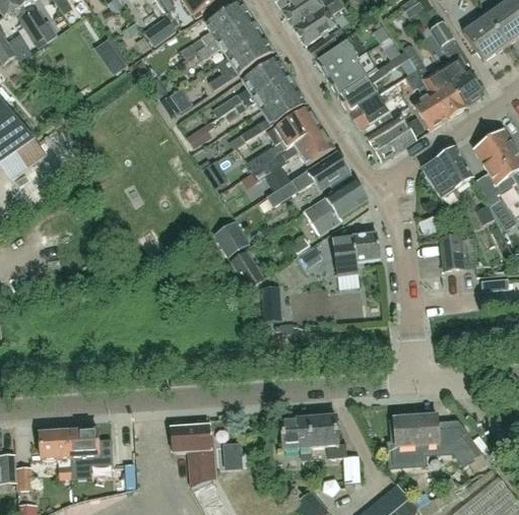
[(23,4),(20,0),(0,0),(0,9),(5,16),(19,7),(20,10),(17,12),(20,17),(18,18),(34,43),(35,42),(38,46),(47,40),(28,11),(24,6),(23,4)]
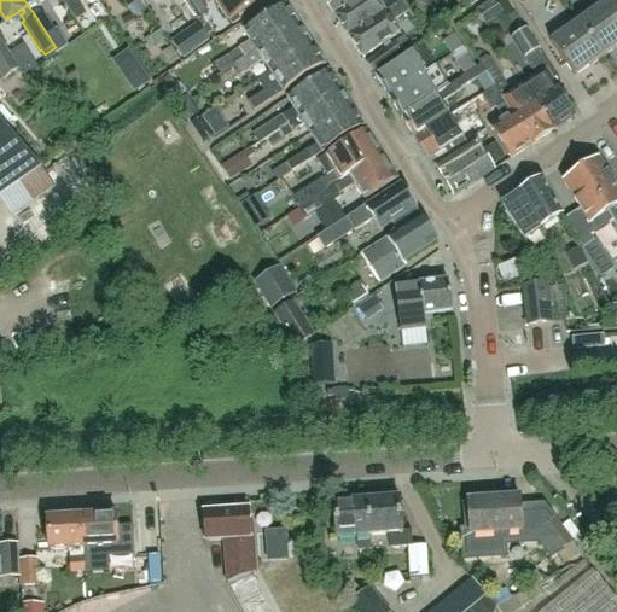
[(62,0),(71,15),(85,5),(81,0),(62,0)]
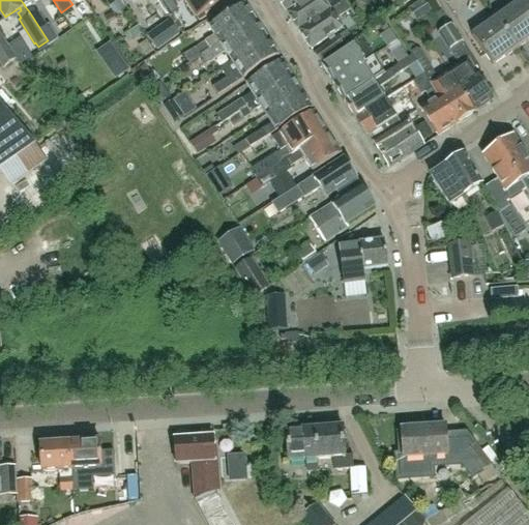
[(164,0),(171,10),(178,6),(174,0),(164,0)]
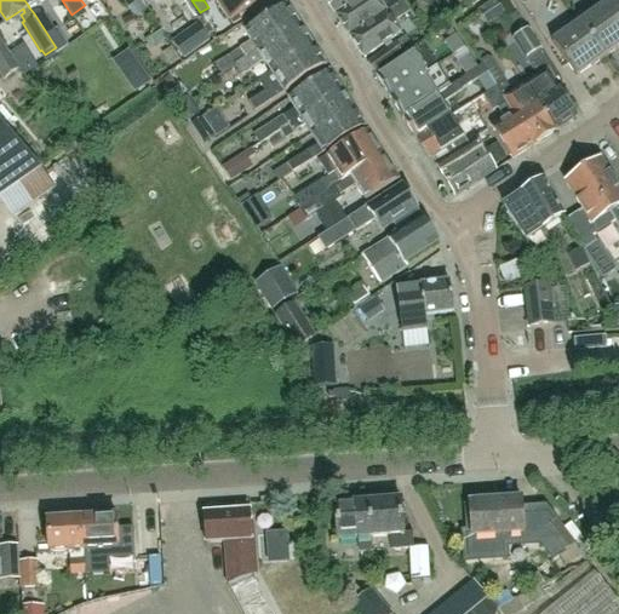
[(217,0),(228,16),(250,0),(217,0)]
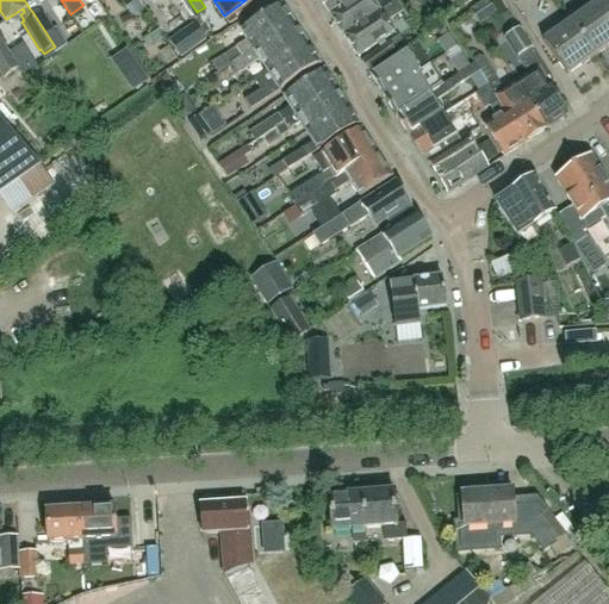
[(323,0),(330,10),(345,0),(323,0)]
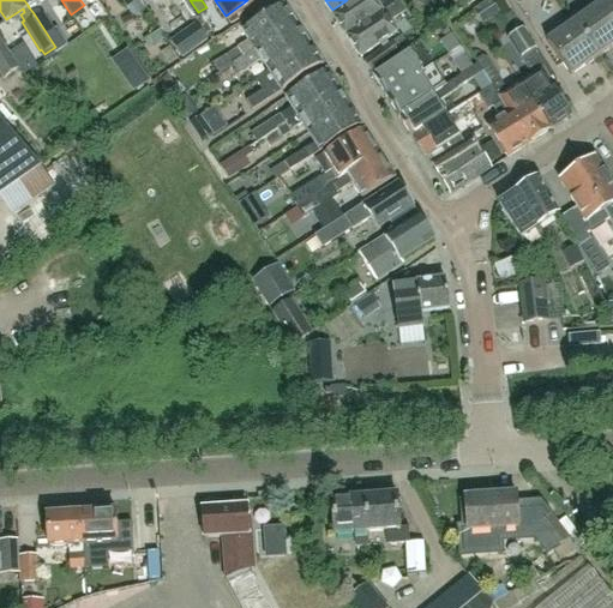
[(347,0),(332,10),(347,30),(392,0),(347,0)]
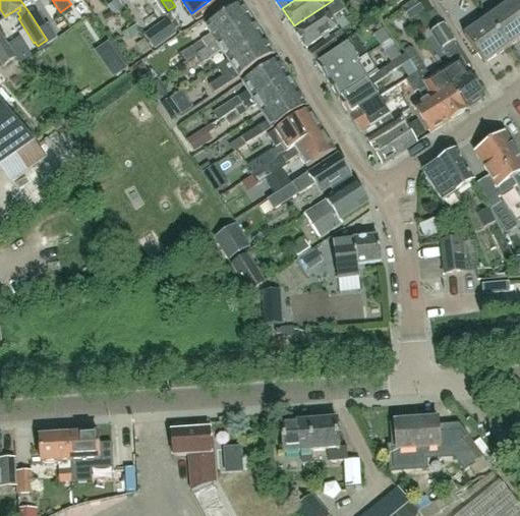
[(343,5),(339,0),(333,0),(294,25),(306,44),(337,23),(330,13),(343,5)]
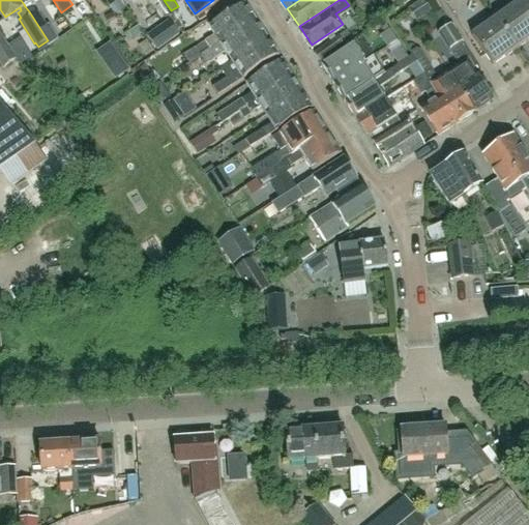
[(528,12),(520,0),(518,0),(496,16),(517,45),(528,35),(528,12)]
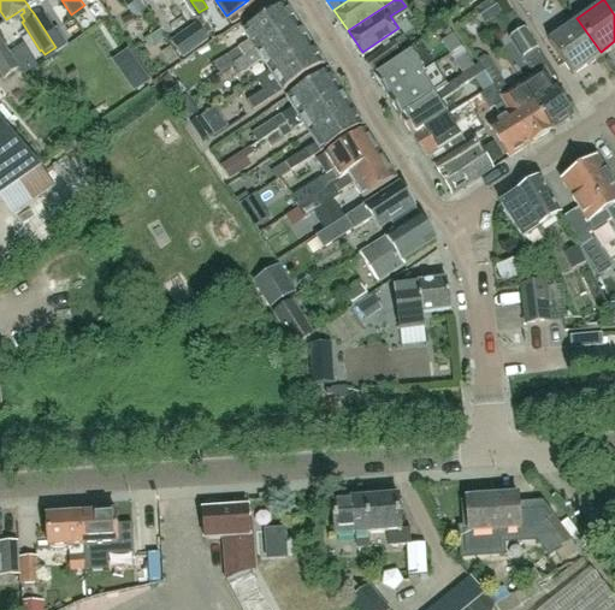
[(604,0),(614,15),(614,0),(604,0)]
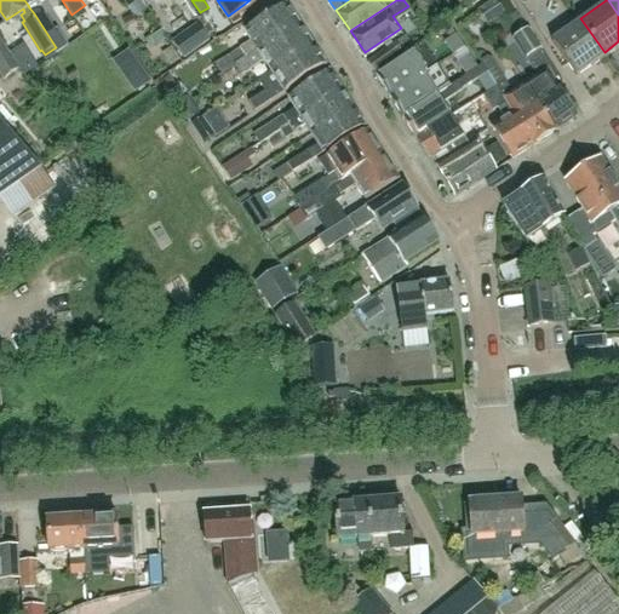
[(239,44),(213,59),(219,68),(233,61),(297,19),(285,1),(245,27),(251,35),(239,44)]
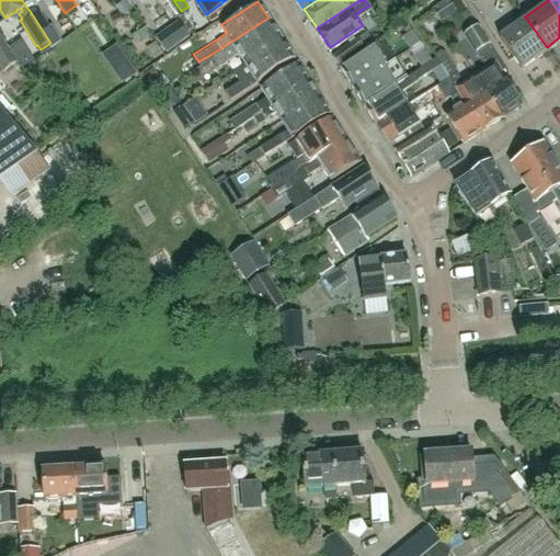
[(31,12),(50,43),(58,38),(40,8),(31,12)]
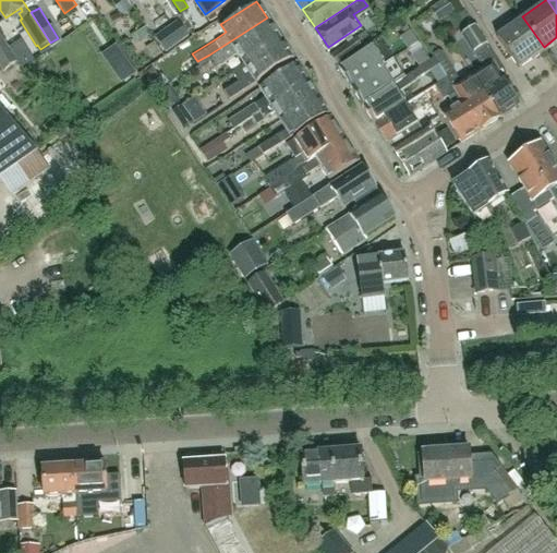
[(189,32),(177,16),(154,33),(165,48),(189,32)]
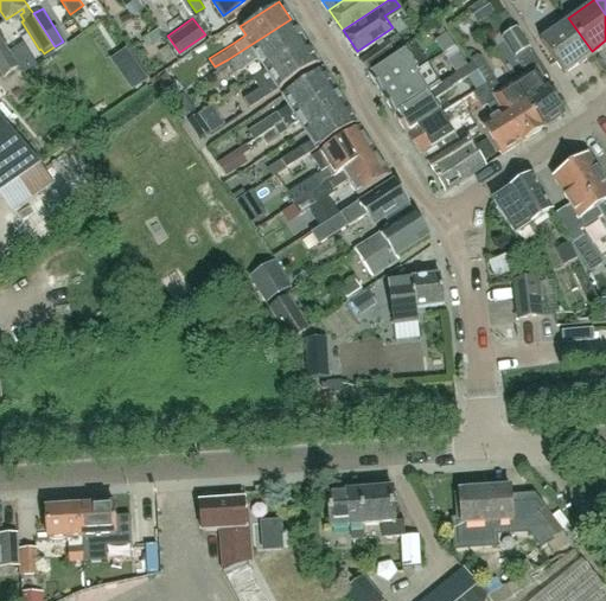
[(592,51),(568,18),(540,38),(563,71),(592,51)]
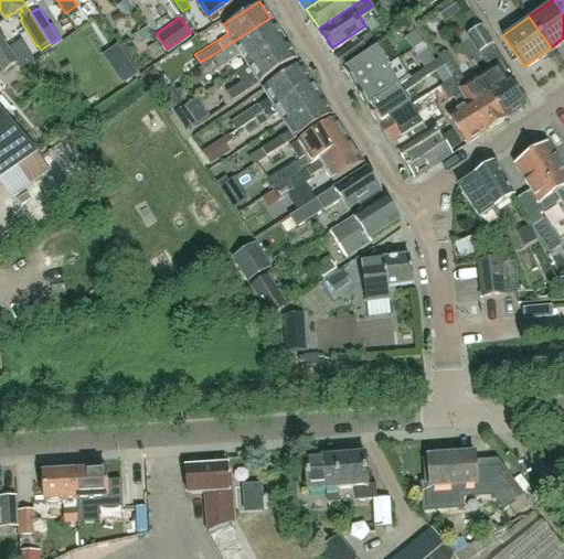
[(270,18),(212,55),(219,65),(240,51),(247,62),(284,38),(270,18)]
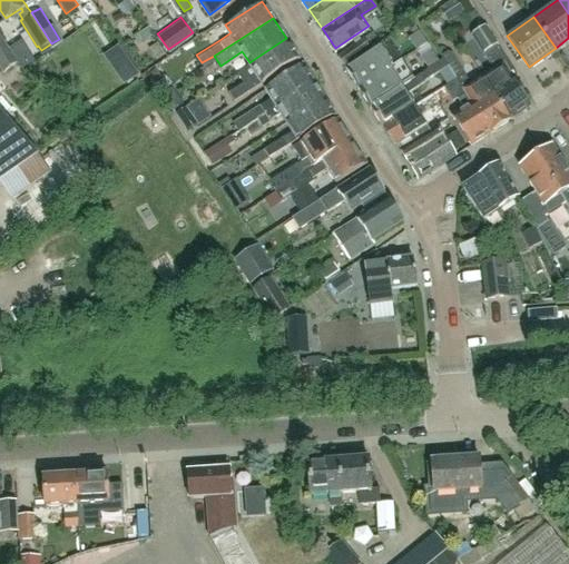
[(484,22),(471,30),(472,32),(494,67),(482,73),(510,117),(531,104),(513,76),(517,72),(486,23),(484,22)]
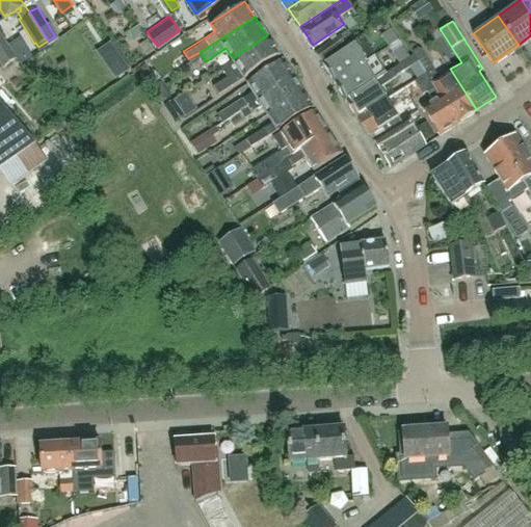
[(380,31),(388,43),(398,36),(391,25),(380,31)]
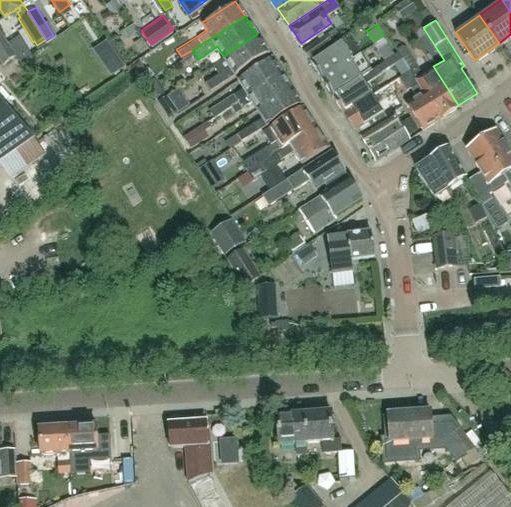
[(0,60),(2,63),(16,52),(0,30),(0,60)]
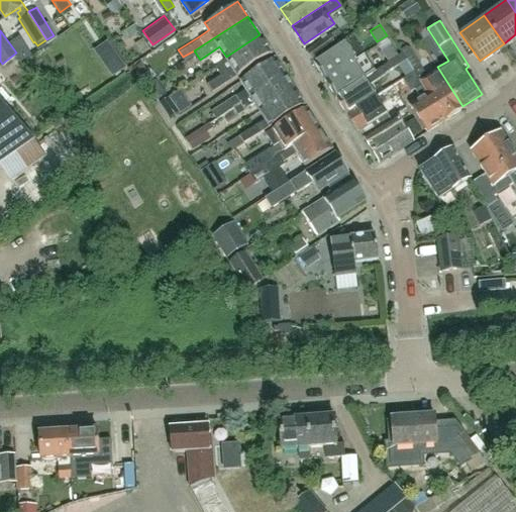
[(342,36),(344,39),(309,63),(321,80),(325,78),(325,77),(355,58),(365,52),(351,30),(342,36)]
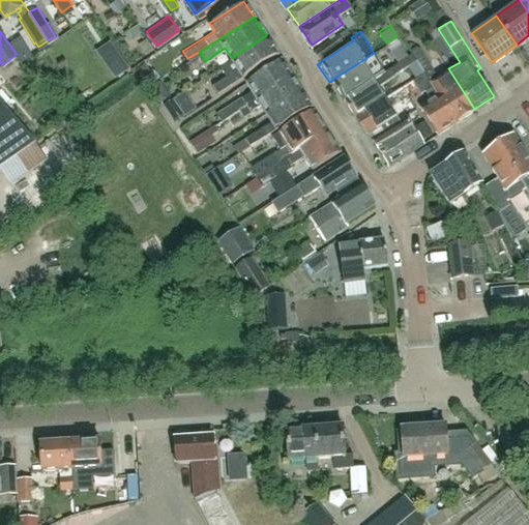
[(314,50),(320,59),(344,42),(338,32),(314,50)]
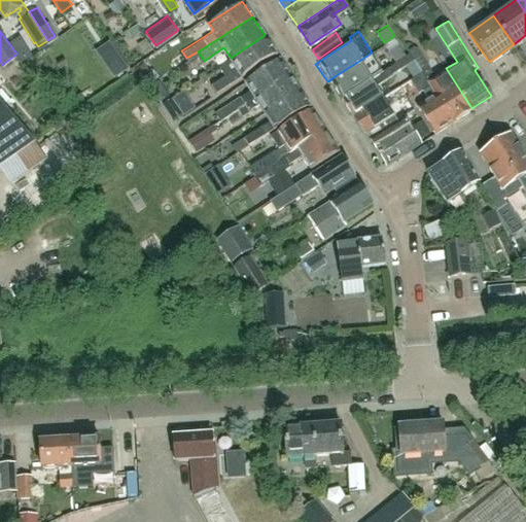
[(218,66),(224,75),(211,83),(216,91),(276,53),(265,35),(231,58),(218,66)]
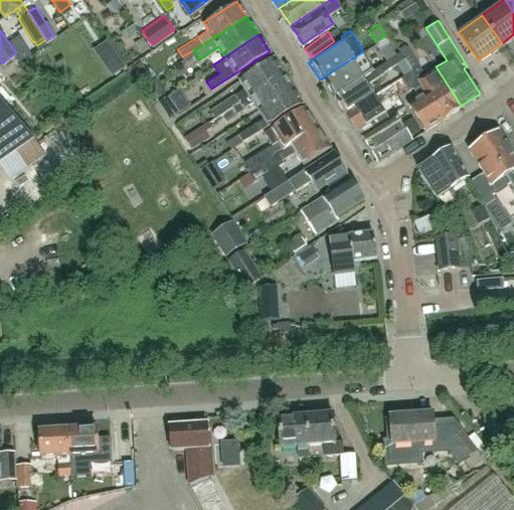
[(107,36),(93,46),(112,73),(125,64),(107,36)]
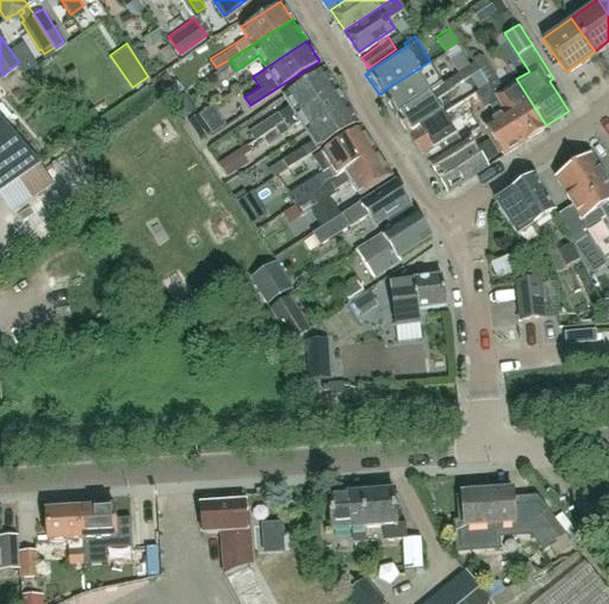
[(460,49),(449,56),(459,72),(470,63),(460,49)]
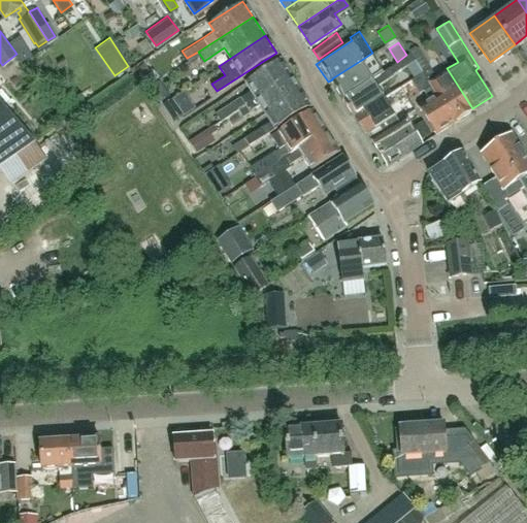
[(343,96),(339,99),(351,118),(355,115),(384,96),(376,85),(389,76),(388,75),(392,72),(406,62),(415,74),(422,69),(416,59),(412,52),(406,55),(397,62),(384,69),(372,77),(343,96)]
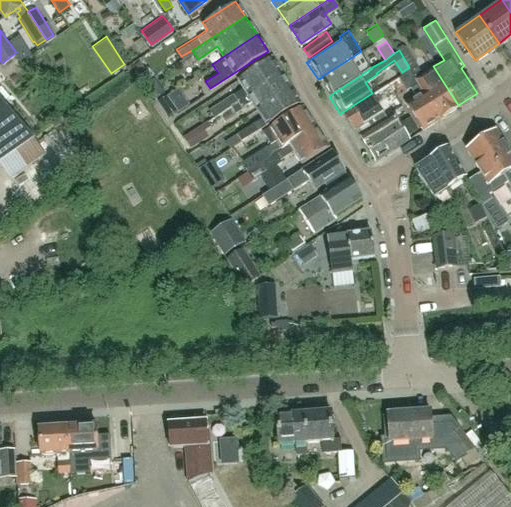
[(361,51),(352,57),(322,76),(322,77),(333,93),(361,75),(372,67),(361,51)]
